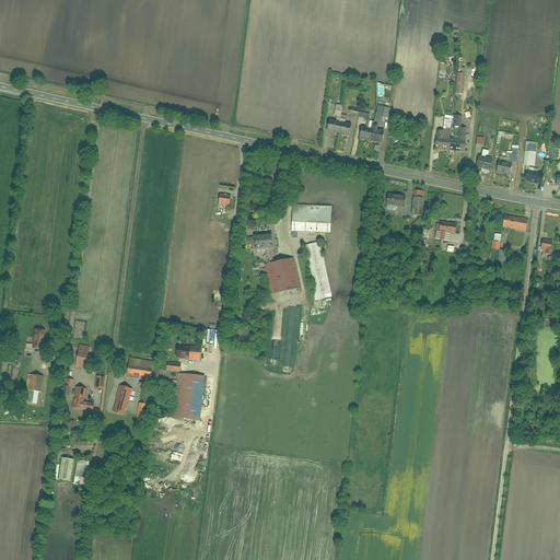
[(447,65),(440,63),(438,80),(445,80),(447,65)]
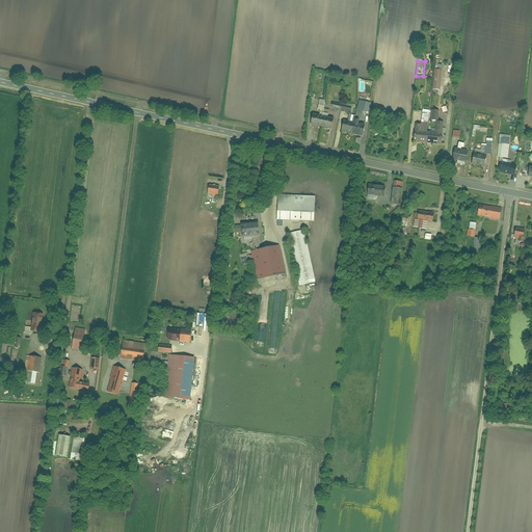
[(434,69),(432,88),(440,89),(442,70),(441,70),(434,69)]
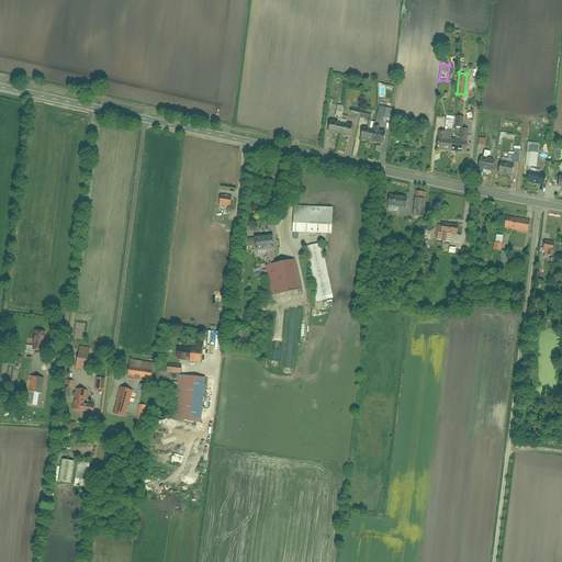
[(329,122),(327,133),(349,137),(351,126),(347,125),(349,111),(348,116),(341,114),(340,124),(333,122),(329,122)]
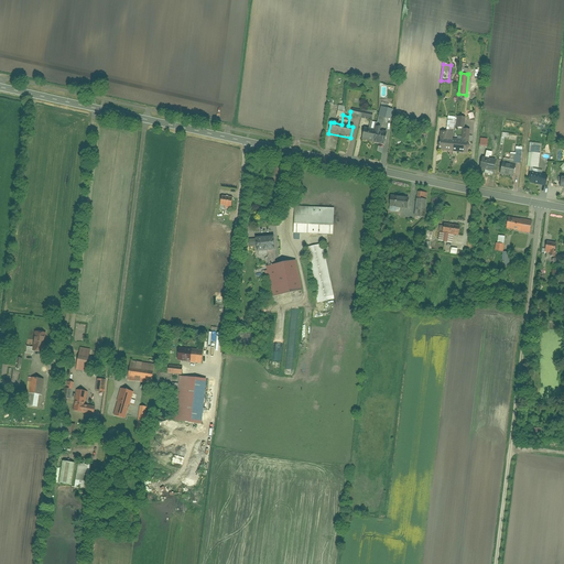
[(438,142),(437,150),(463,152),(464,145),(468,145),(469,131),(463,130),(464,118),(458,118),(458,122),(446,122),(445,134),(438,133),(438,142)]
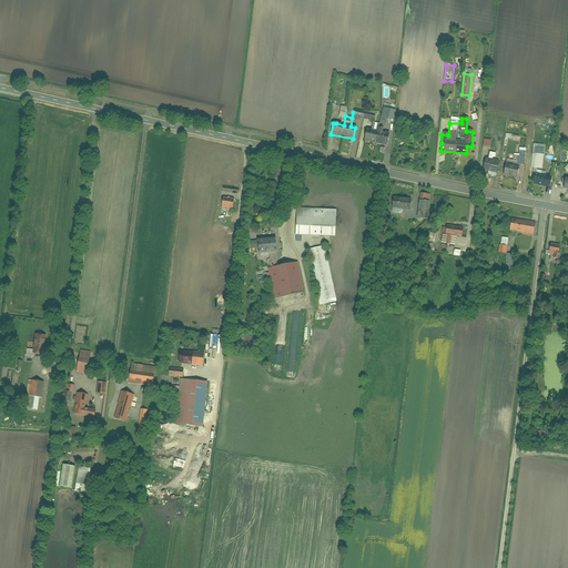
[(367,131),(365,141),(386,145),(386,143),(388,135),(384,134),(385,128),(379,127),(378,133),(367,131)]
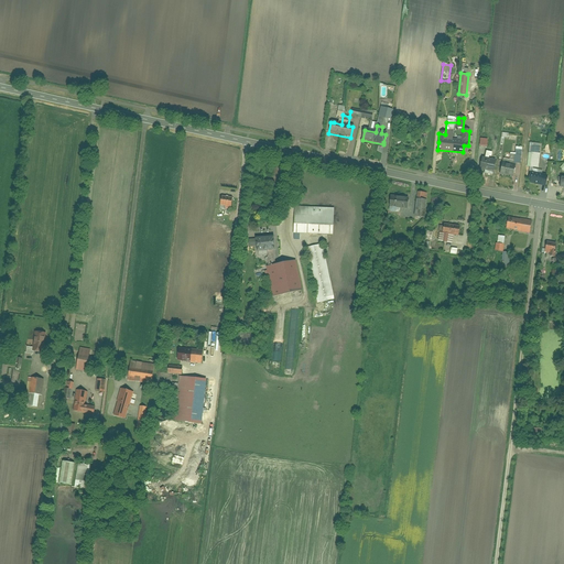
[(502,160),(500,173),(512,175),(514,164),(519,165),(521,152),(514,151),(513,156),(510,155),(509,162),(502,160)]
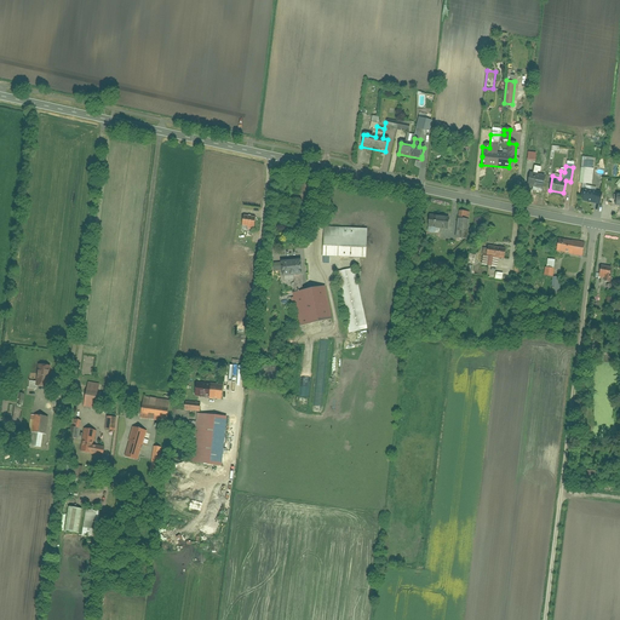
[(530,173),(528,187),(543,189),(545,178),(539,177),(540,171),(535,170),(534,173),(530,173)]
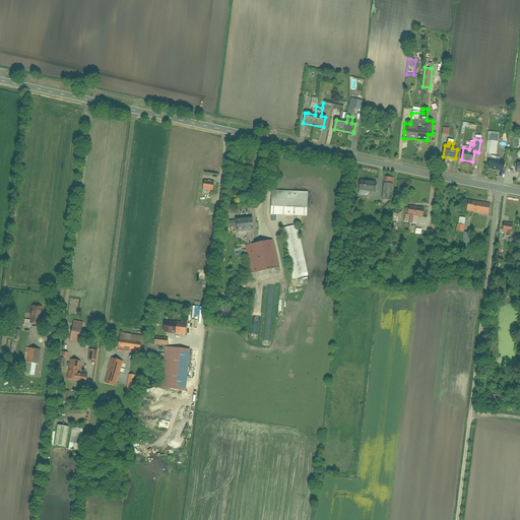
[(489,157),(486,169),(503,172),(505,160),(489,157)]
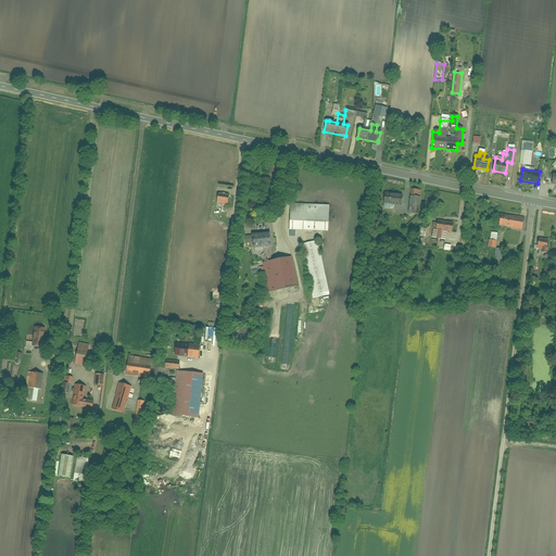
[(387,192),(386,203),(400,205),(402,194),(387,192)]
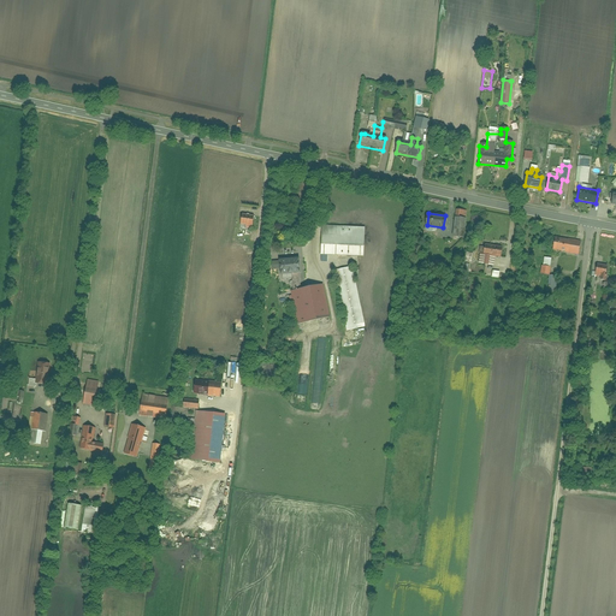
[(254,217),(242,214),(240,227),(252,230),(254,217)]
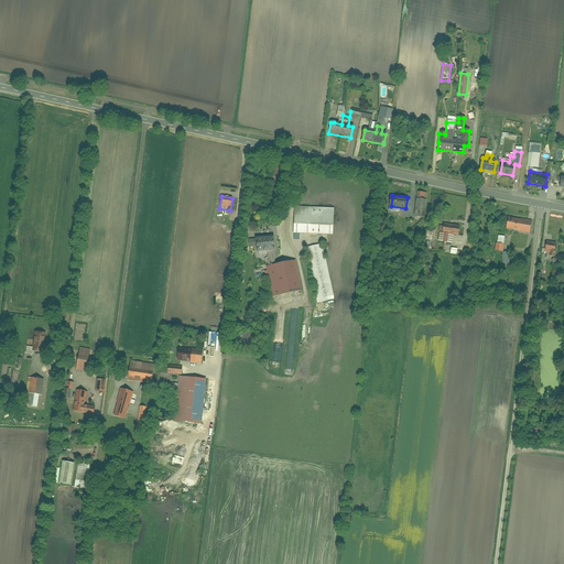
[(424,218),(427,201),(418,199),(414,217),(424,218)]
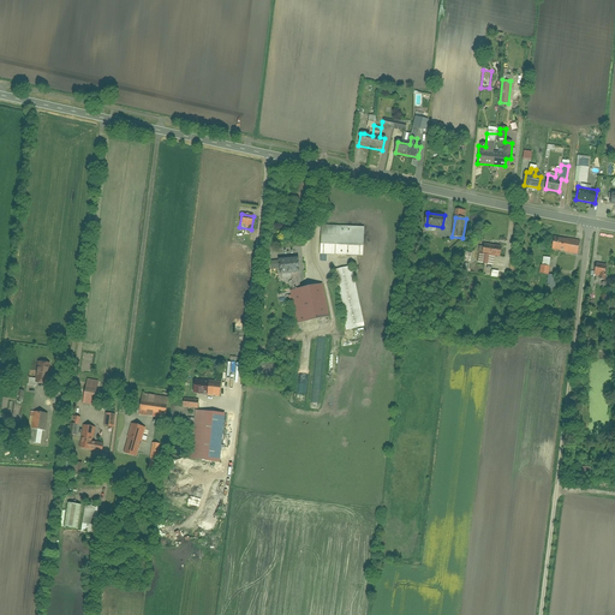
[(323,225),(322,252),(362,255),(363,226),(323,225)]
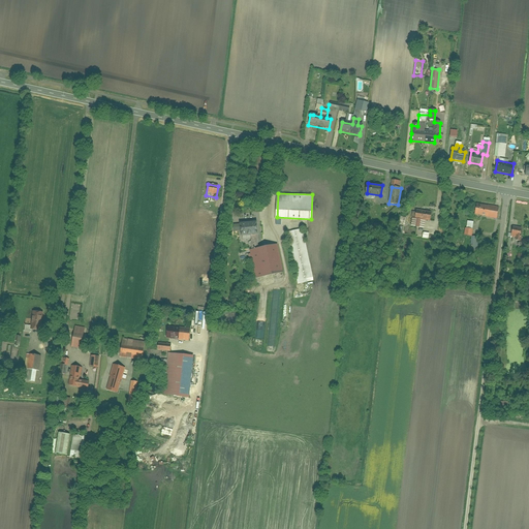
[(498,207),(475,204),(474,213),(497,216),(498,207)]
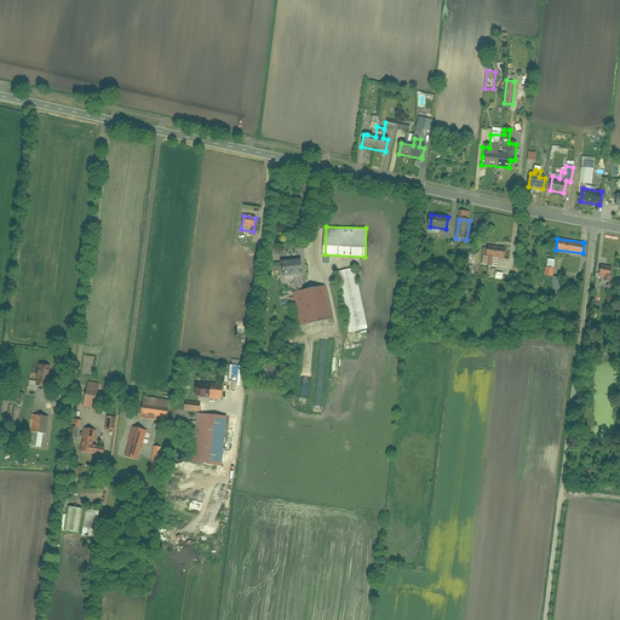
[(488,246),(487,256),(504,259),(505,250),(488,246)]
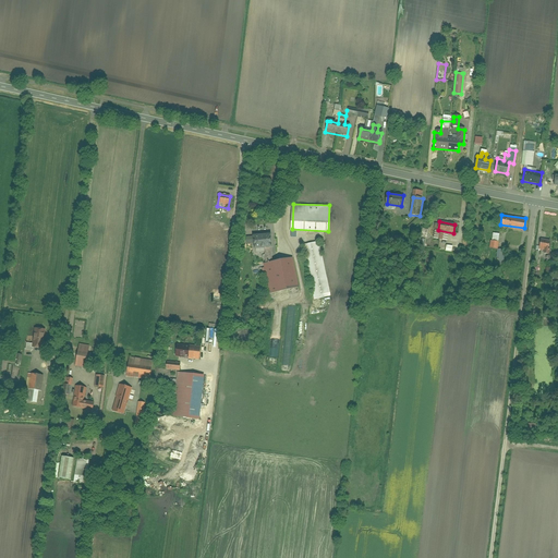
[(403,243),(404,230),(397,229),(395,243),(403,243)]
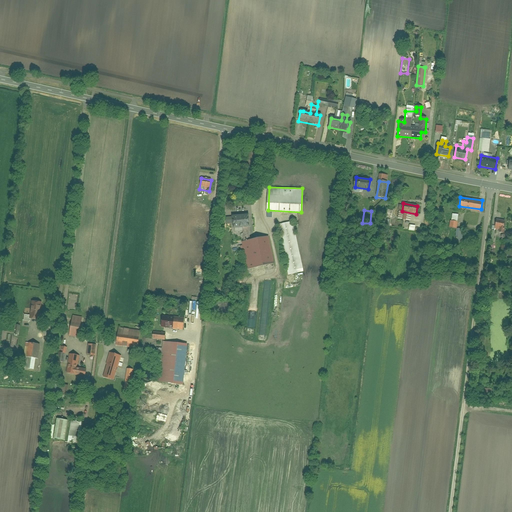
[(247,214),(231,215),(232,227),(248,225),(247,214)]
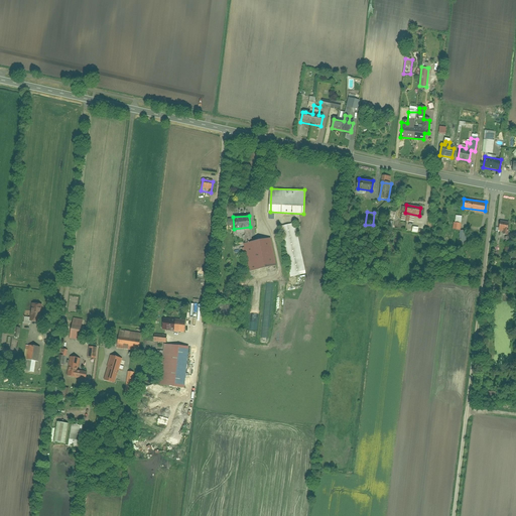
[(460,231),(462,224),(454,222),(453,229),(460,231)]
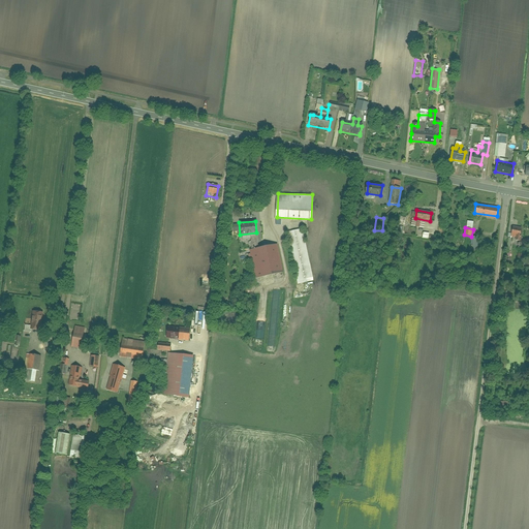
[(313,280),(301,228),(286,232),(298,284),(313,280)]
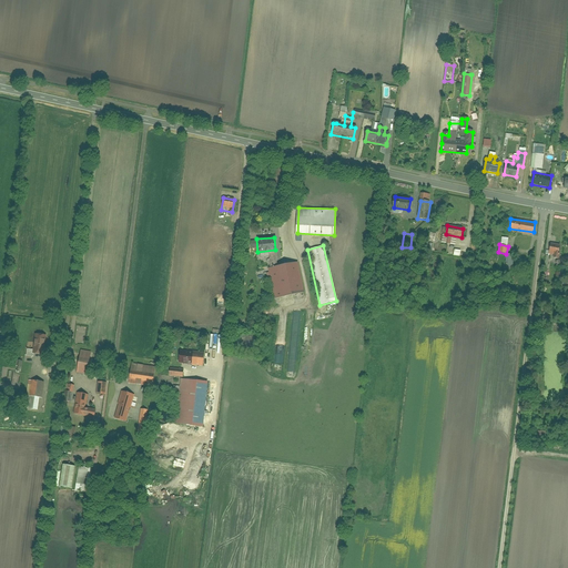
[(553,245),(550,257),(559,259),(561,246),(553,245)]
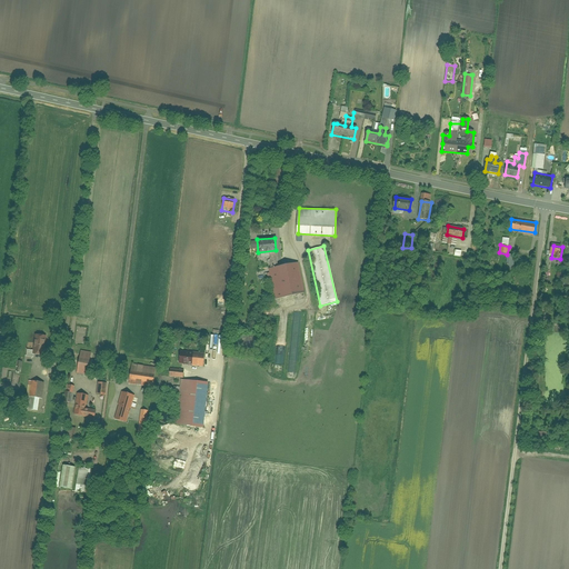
[(523,265),(523,256),(507,256),(507,270),(515,270),(515,265),(523,265)]
